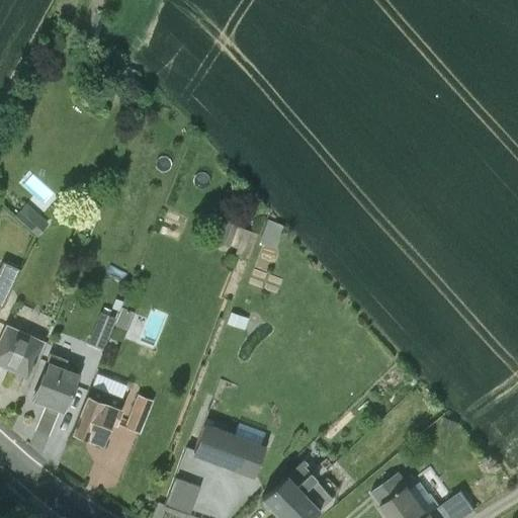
[(36,190),(17,211),(39,233),(53,219),(44,209),(59,193),(37,173),(28,182),(36,190)]
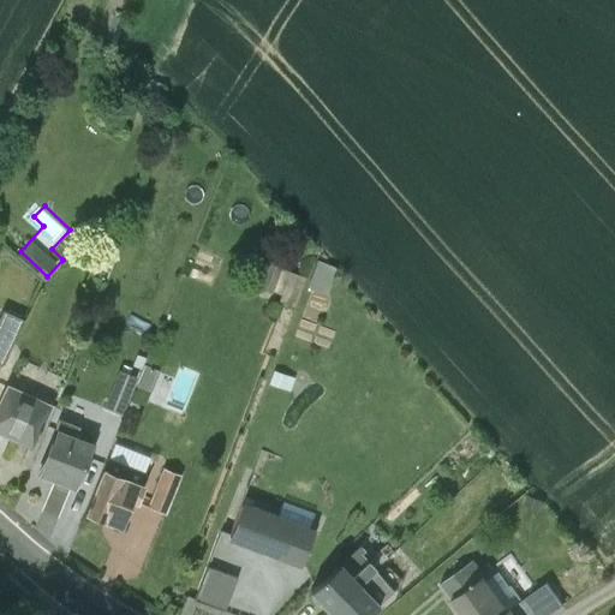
[(312,311),(327,315),(336,261),(317,257),(312,286),(317,287),(312,311)]
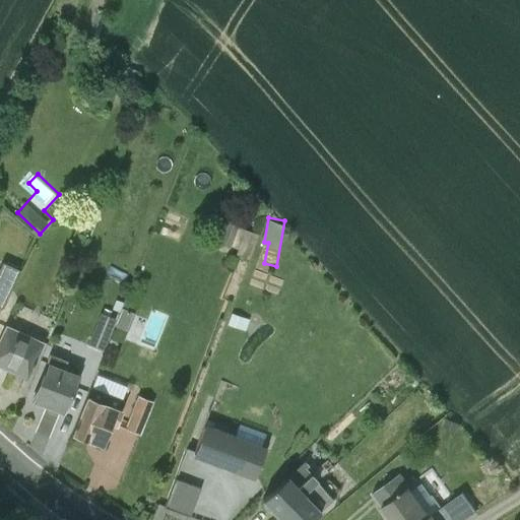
[(231,218),(220,239),(239,248),(249,228),(231,218)]
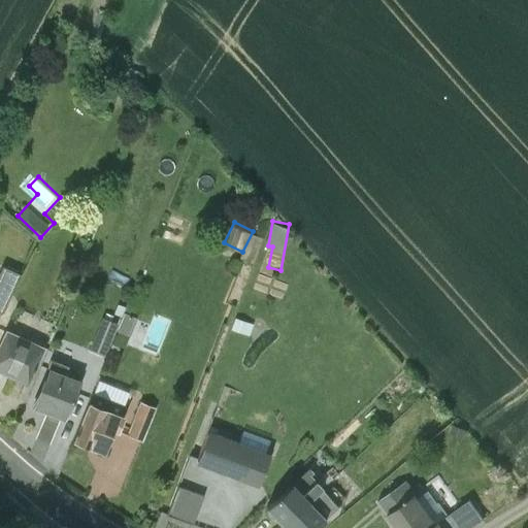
[(15,287),(0,281),(0,312),(3,315),(15,287)]
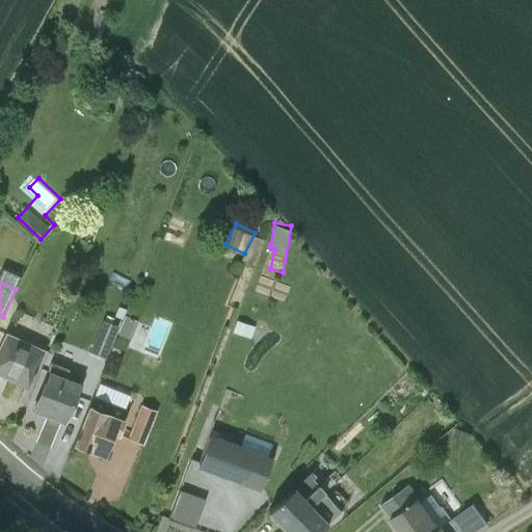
[(121,330),(132,335),(138,317),(127,313),(121,330)]
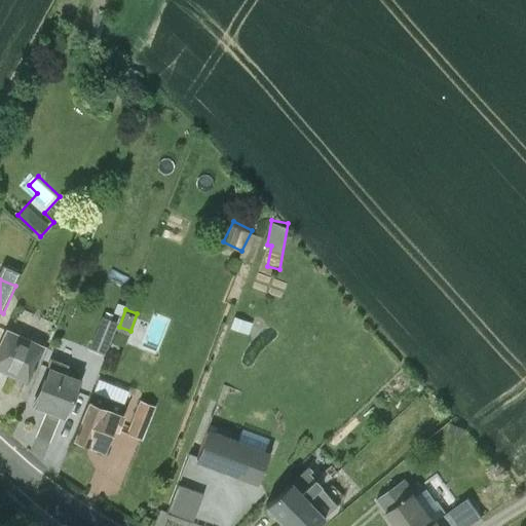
[(105,311),(91,345),(107,351),(120,317),(105,311)]
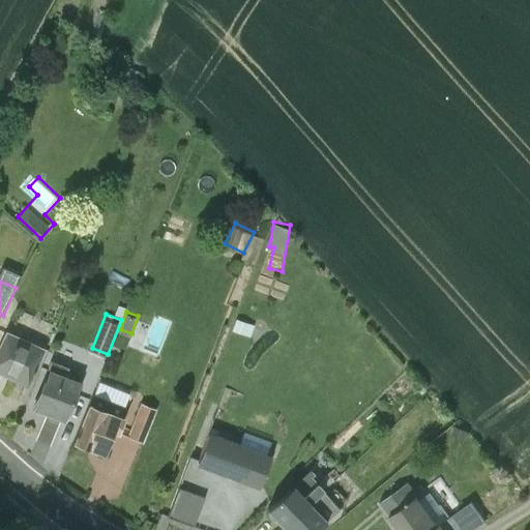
[(45,349),(5,330),(0,341),(0,375),(27,388),(45,349)]
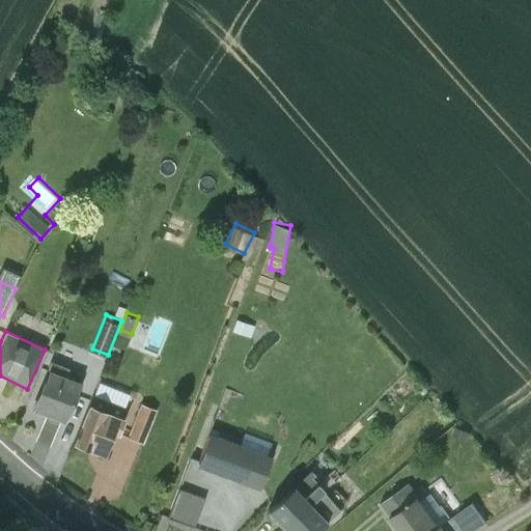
[(80,384),(48,370),(32,412),(64,424),(80,384)]
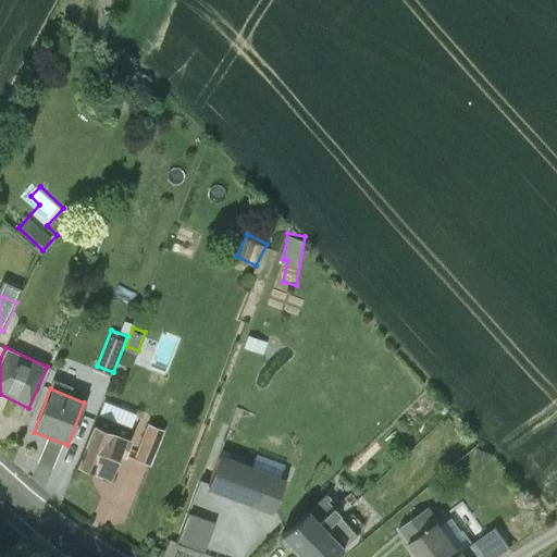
[(135,432),(97,417),(76,469),(111,481),(119,457),(125,460),(135,432)]
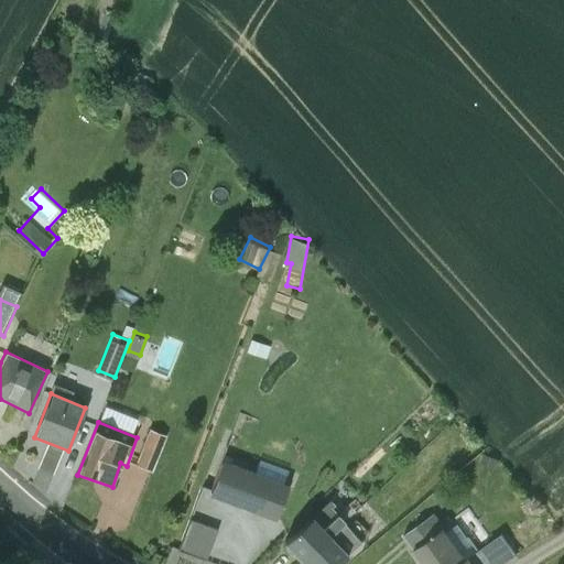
[(167,437),(150,431),(136,468),(152,474),(167,437)]
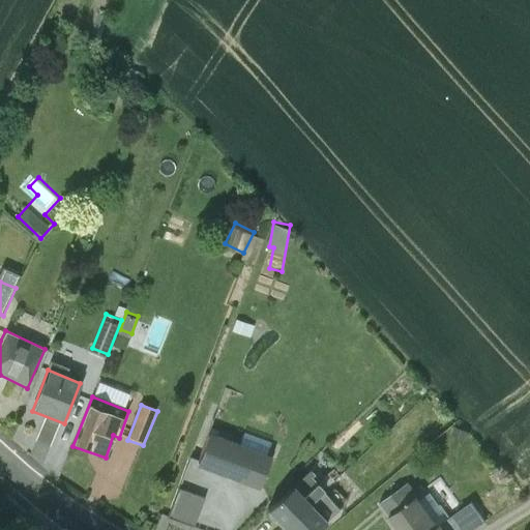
[(208,438),(196,468),(258,491),(268,461),(208,438)]
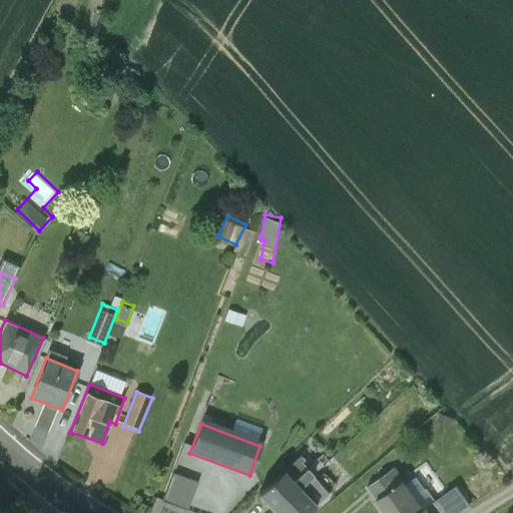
[(301,457),(259,496),(274,512),(314,478),(329,462),(323,456),(311,467),(301,457)]
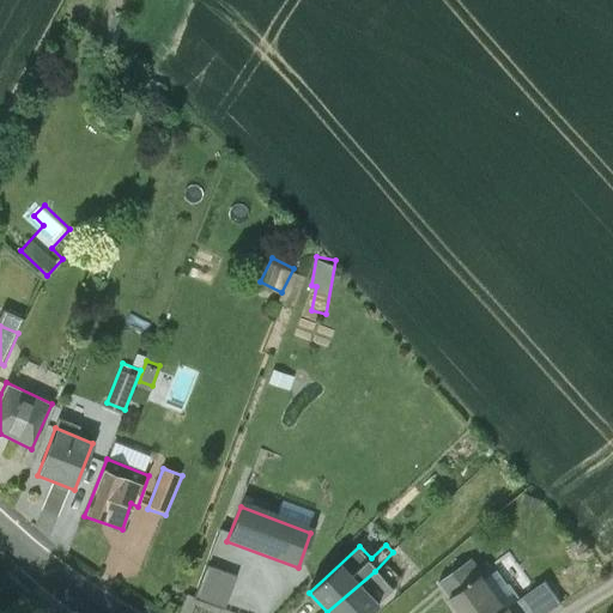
[(471,560),(437,583),(448,599),(447,600),(456,612),(498,612),(505,608),(471,560)]
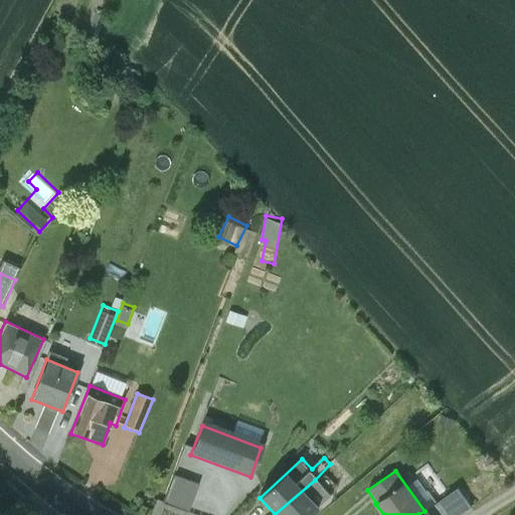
[(174,478),(164,505),(189,513),(197,487),(174,478)]
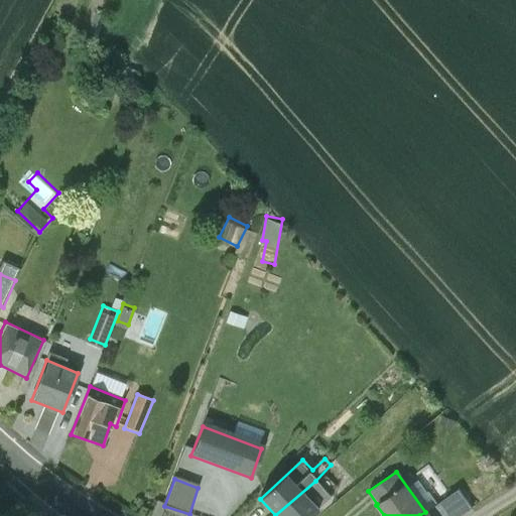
[(275,515),(311,515),(332,498),(315,481),(275,515)]
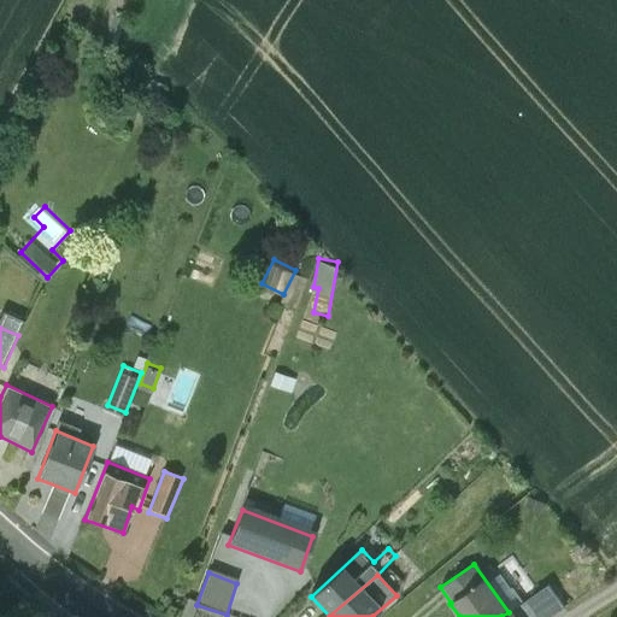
[(509,612),(501,616),(553,616),(564,610),(550,587),(509,612)]
